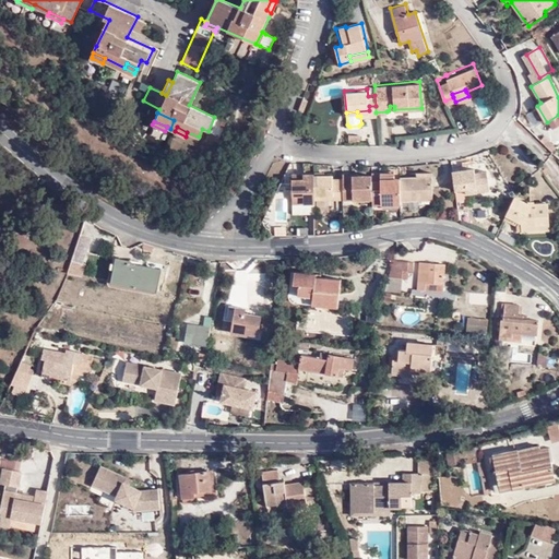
[(244,138),(250,141),(253,133),(247,130),(244,138)]
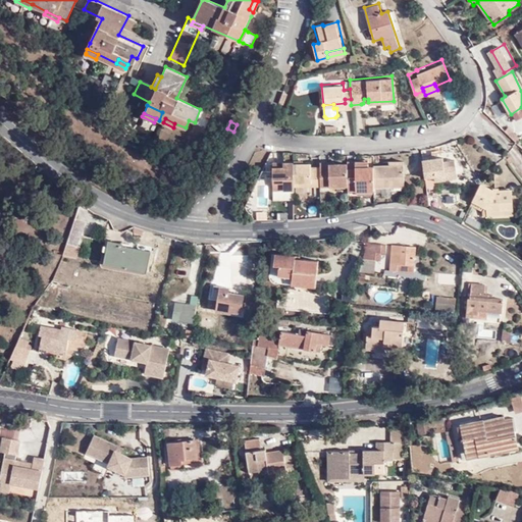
[(442,154),(422,156),(424,175),(434,174),(435,178),(457,175),(455,158),(442,158),(442,154)]
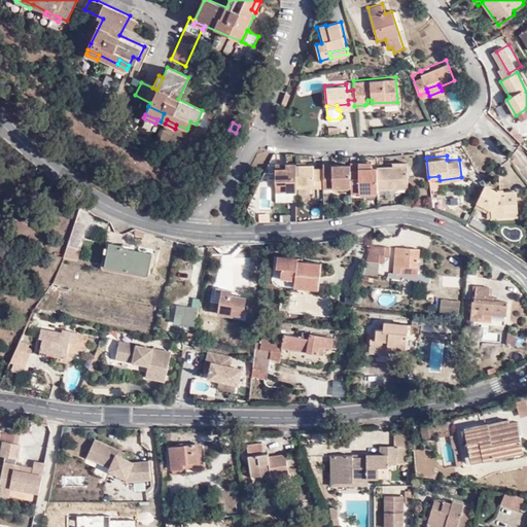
[(379,188),(378,166),(373,166),(373,160),(350,161),(351,164),(351,187),(352,190),(379,190),(379,188)]
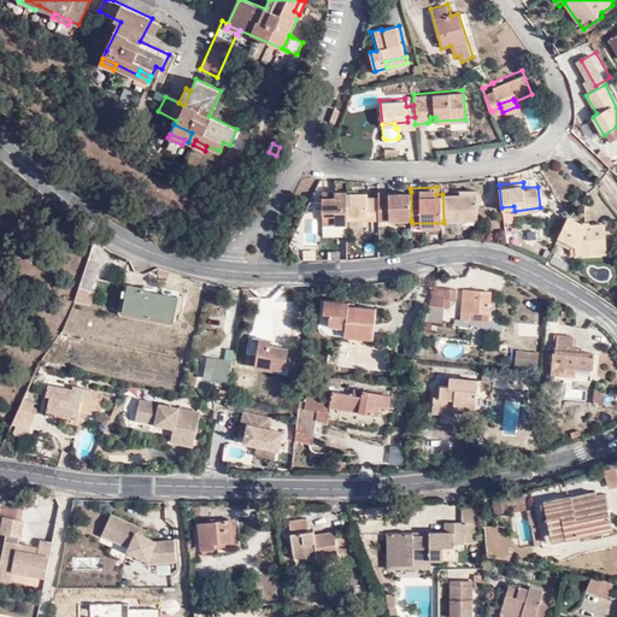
[(479,188),(441,189),(442,194),(444,221),(479,219),(479,188)]
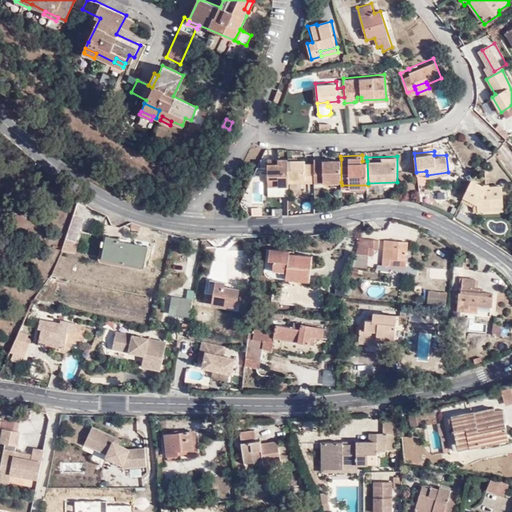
[(289,184),(288,160),(288,158),(277,159),(277,164),(266,164),(267,187),(289,187),(289,184)]
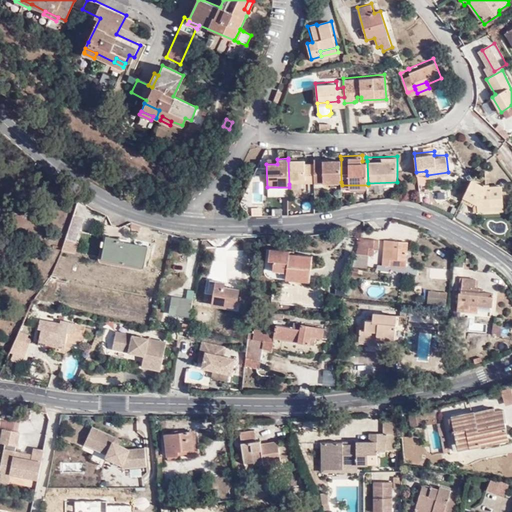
[(323,158),(315,158),(315,164),(315,182),(341,182),(341,159),(331,160),(331,166),(324,166),(323,158)]
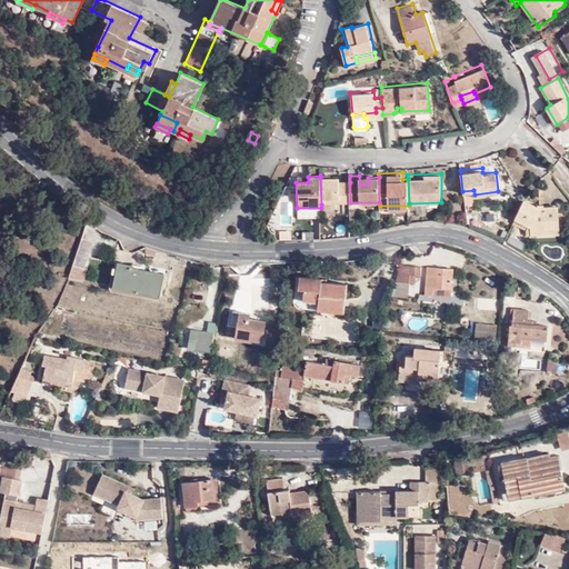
[(339,178),(320,178),(321,205),(351,205),(350,202),(350,182),(339,183),(339,178)]
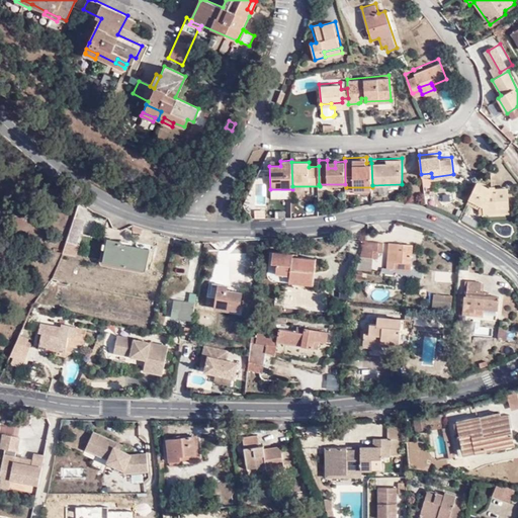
[(492,190),(476,181),(466,198),(482,206),(489,205),(490,208),(511,204),(507,187),(492,190)]
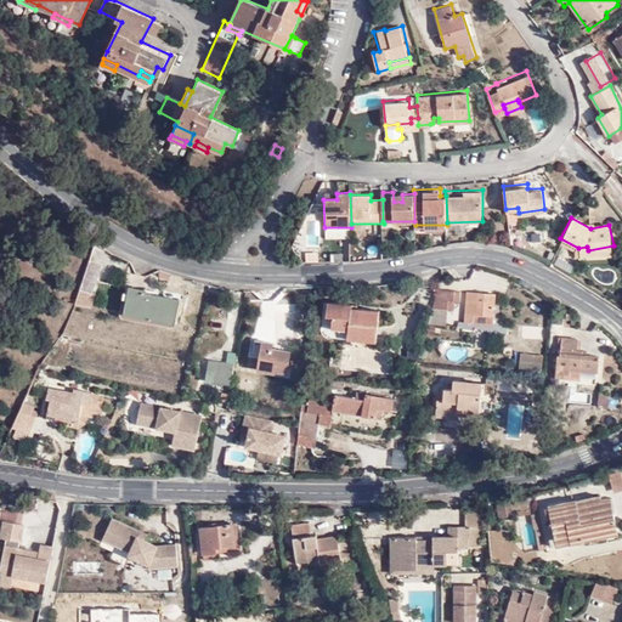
[(615,253),(614,246),(588,250),(587,247),(578,248),(581,260),(615,253)]
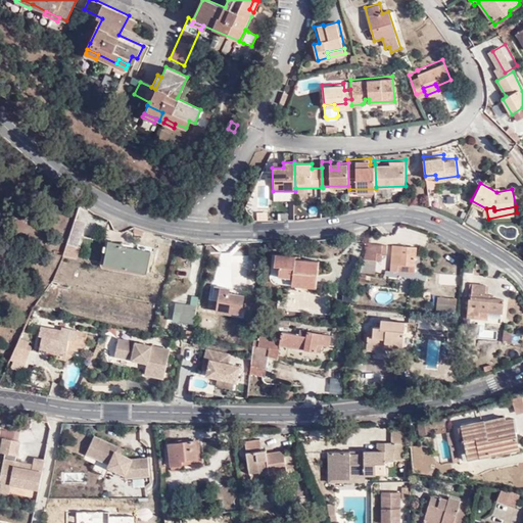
[(65,240),(77,244),(87,221),(76,216),(65,240)]
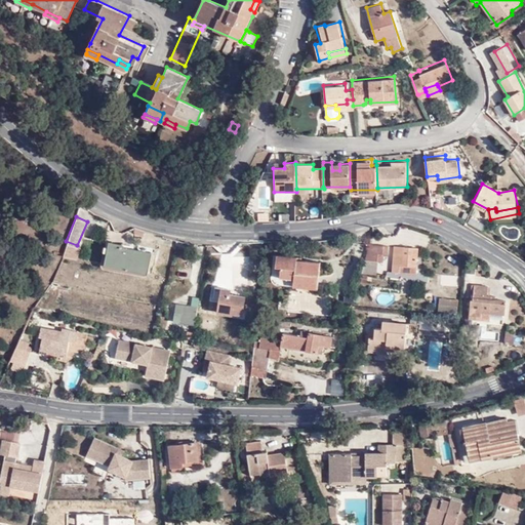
[(104,269),(147,276),(152,251),(124,245),(125,242),(110,238),(104,269)]
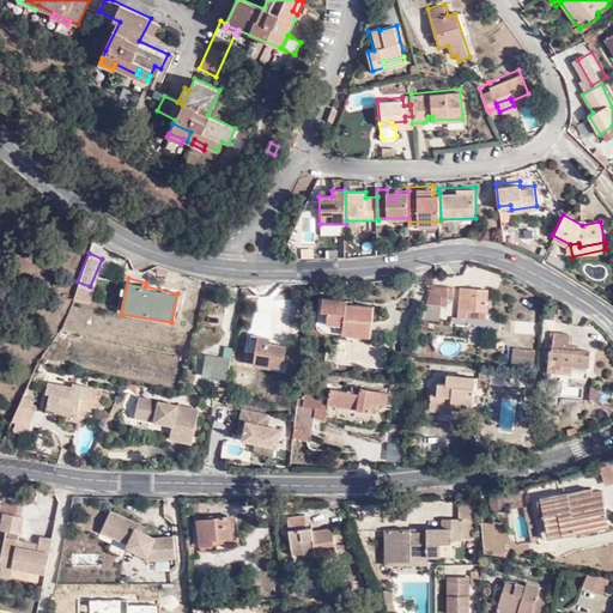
[(90,286),(77,281),(73,293),(85,299),(90,286)]
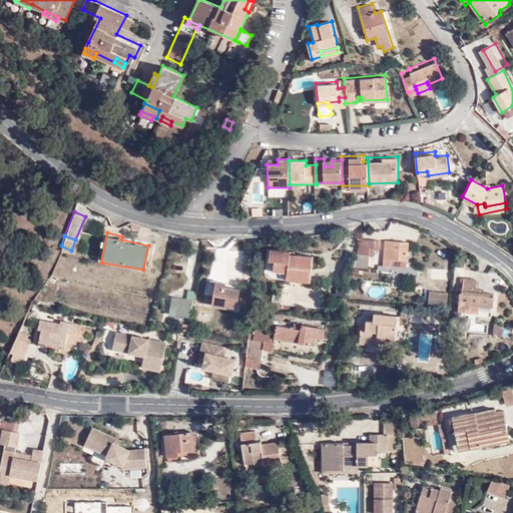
[(380,239),(361,237),(356,255),(353,268),(371,269),(372,257),(372,248),(380,249),(380,239)]
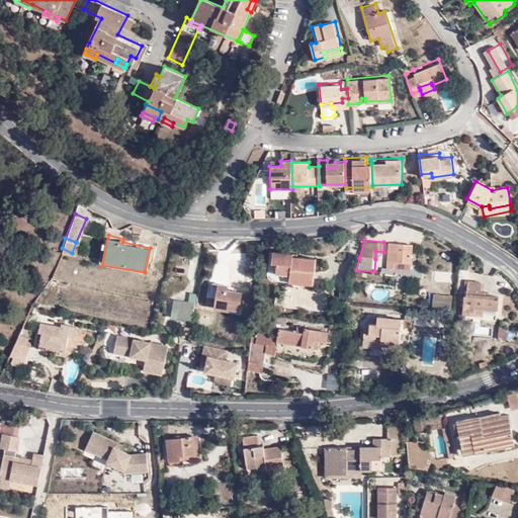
[(386,267),(410,269),(412,244),(389,242),(386,267)]
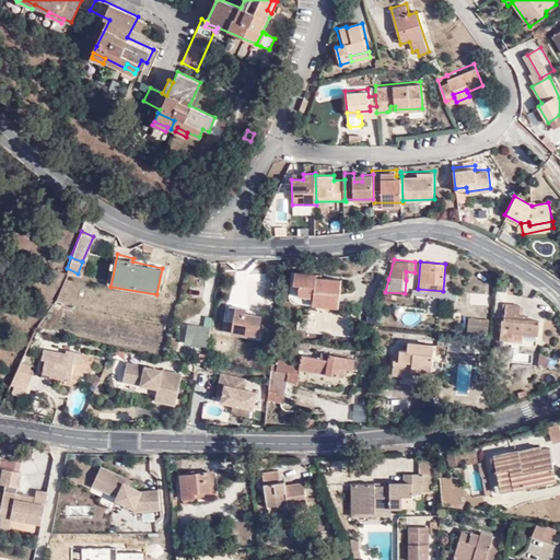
[(291,271),(289,295),(311,296),(310,304),(335,305),(338,278),(312,276),(313,273),(291,271)]
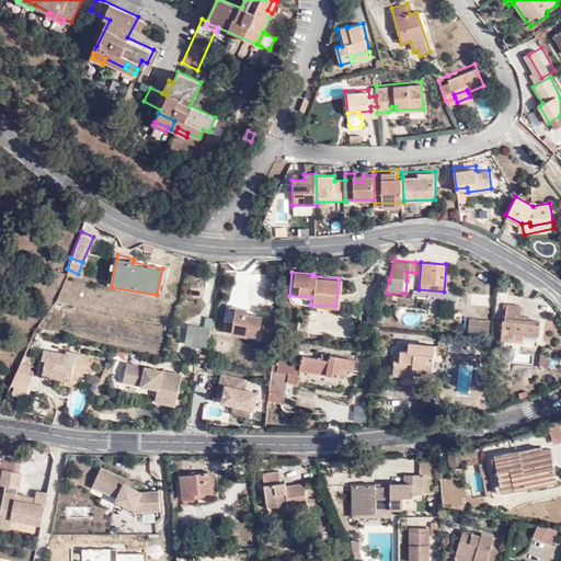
[(289,304),(310,305),(311,297),(289,296),(289,304)]
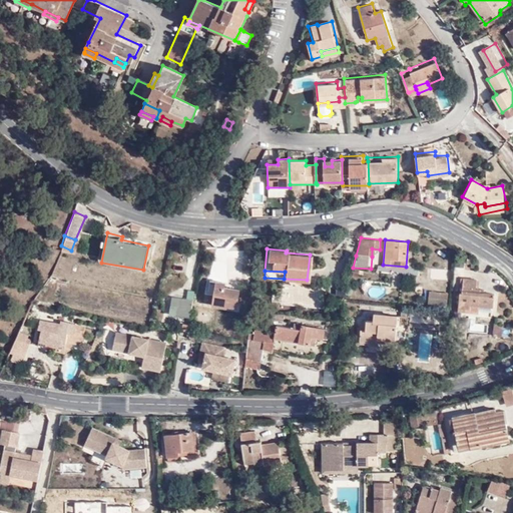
[(457,307),(469,308),(469,304),(479,305),(492,306),(494,293),(482,292),(482,288),(475,288),(475,280),(462,279),(461,292),(458,293),(457,307)]
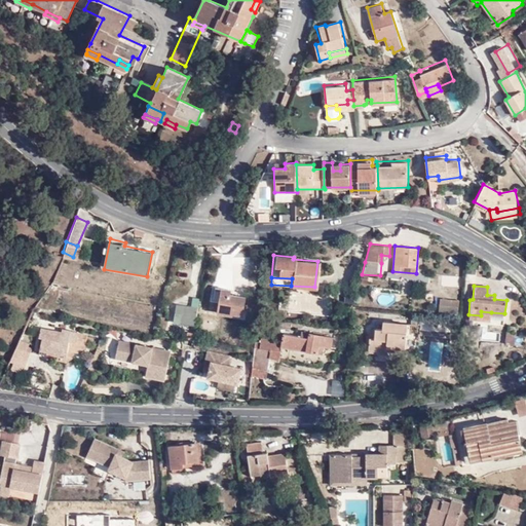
[(52,305),(159,330),(165,310),(58,287),(52,305)]
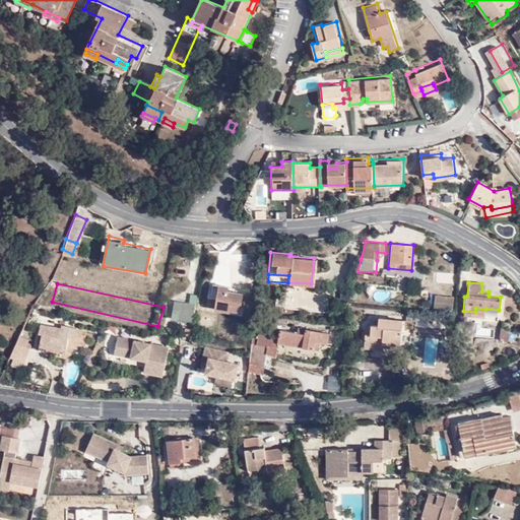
[(213,307),(228,310),(229,307),(239,309),(241,291),(225,289),(225,285),(217,284),(213,307)]
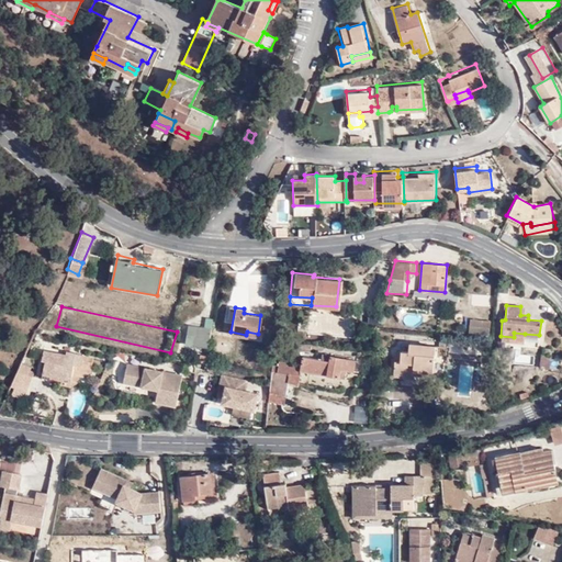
[(472,330),(485,333),(487,319),(473,317),(472,330)]
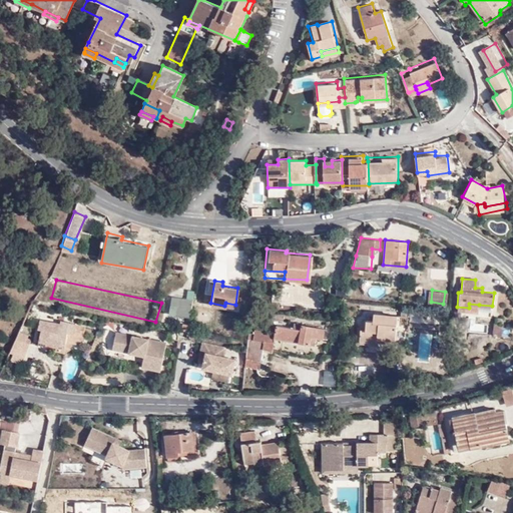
[(189,317),(191,299),(186,298),(171,296),(170,305),(175,306),(175,314),(189,317)]
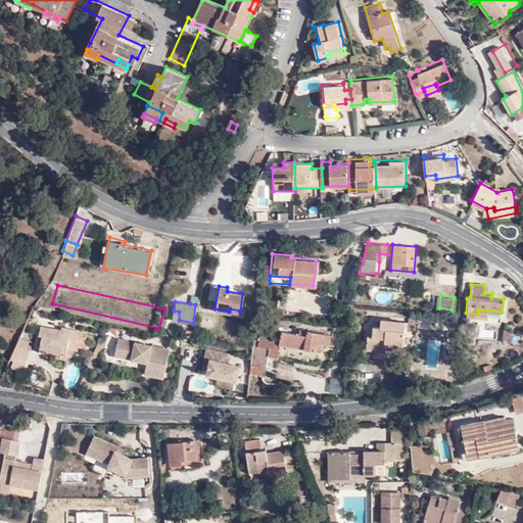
[(366,354),(399,357),(400,345),(402,345),(405,321),(381,320),(380,325),(373,325),(373,331),(367,331),(366,354)]
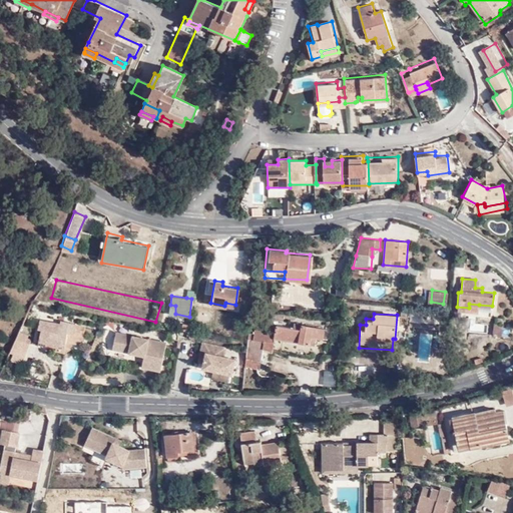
[(39,328),(37,337),(54,340),(64,342),(65,338),(80,341),(83,325),(59,320),(58,322),(38,318),(36,327),(39,328)]
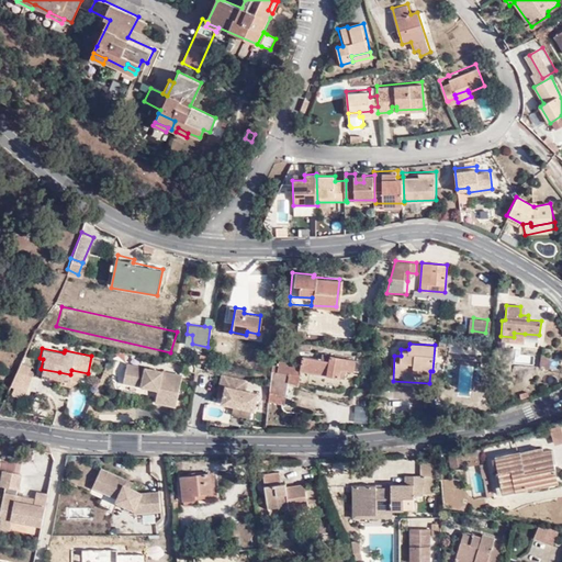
[(22,353),(18,364),(22,366),(29,367),(31,357),(26,355),(22,353)]
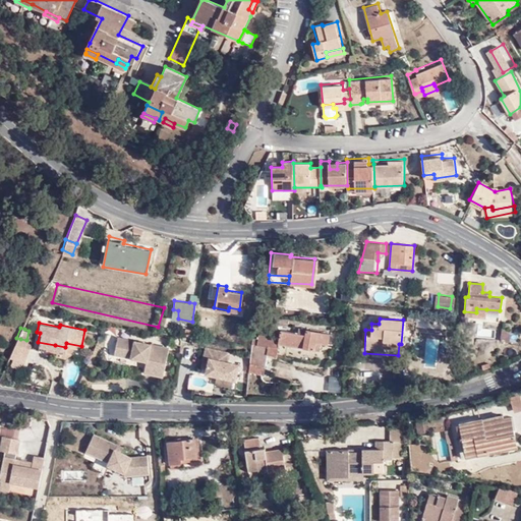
[(501,341),(508,342),(509,329),(502,330),(501,341)]
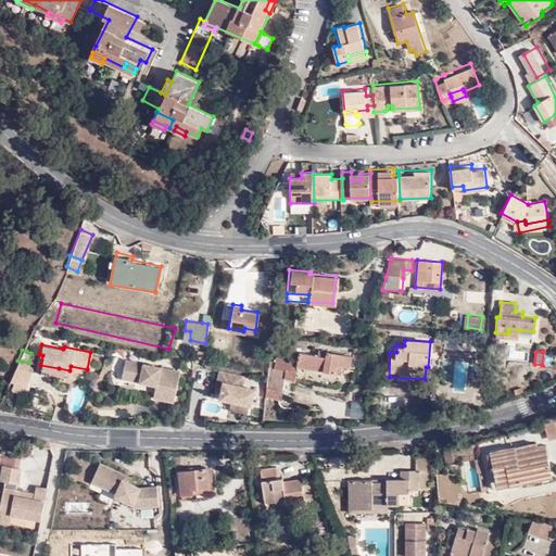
[(299,354),(298,363),(297,369),(336,374),(336,368),(348,368),(349,355),(337,354),(335,357),(299,354)]
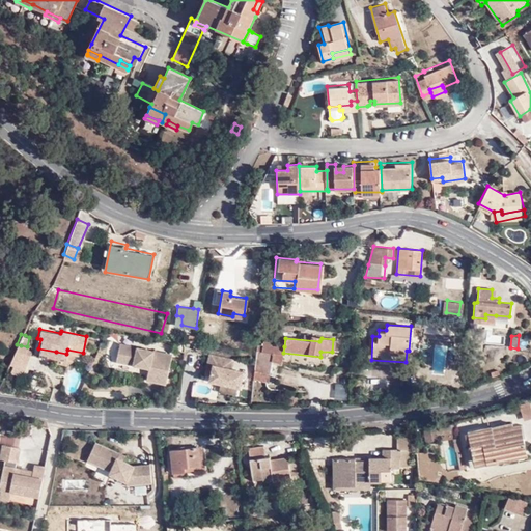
[(171,354),(118,342),(115,362),(147,368),(145,380),(165,384),(171,354)]
